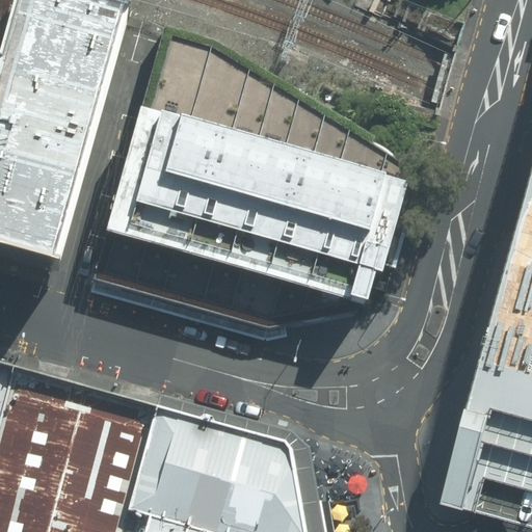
[(0,254),(55,269),(120,32),(29,7),(9,80),(0,77),(0,254)]
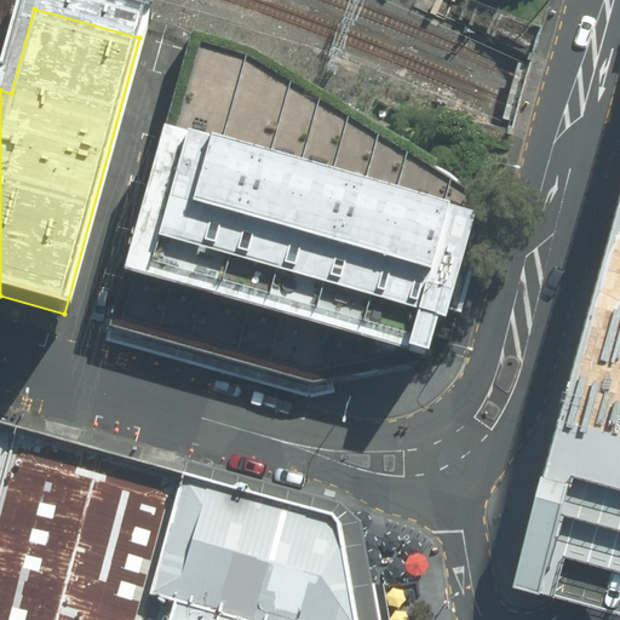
[(187,45),(104,327),(310,384),(431,360),(474,205),(254,63),(187,45)]
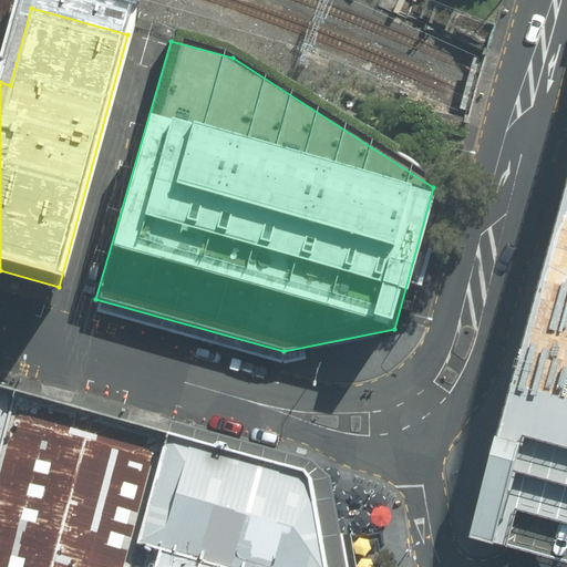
[(566,199),(467,536),(531,555),(566,565),(566,199)]
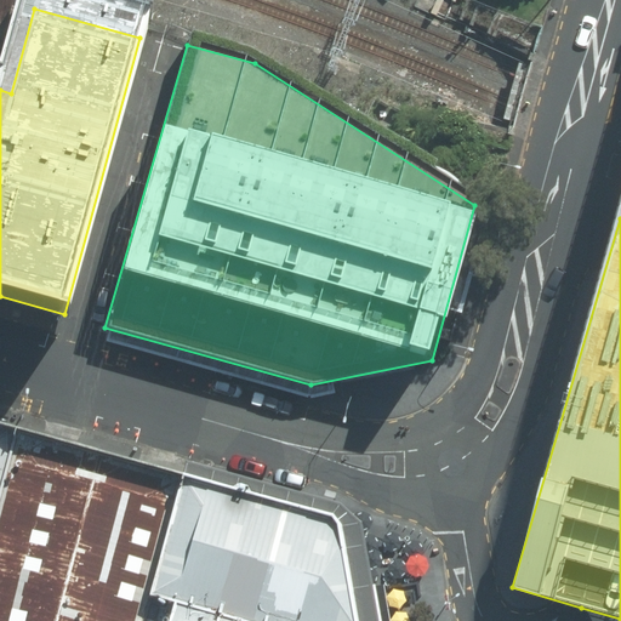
[(0,426),(0,539),(29,434),(0,426)]
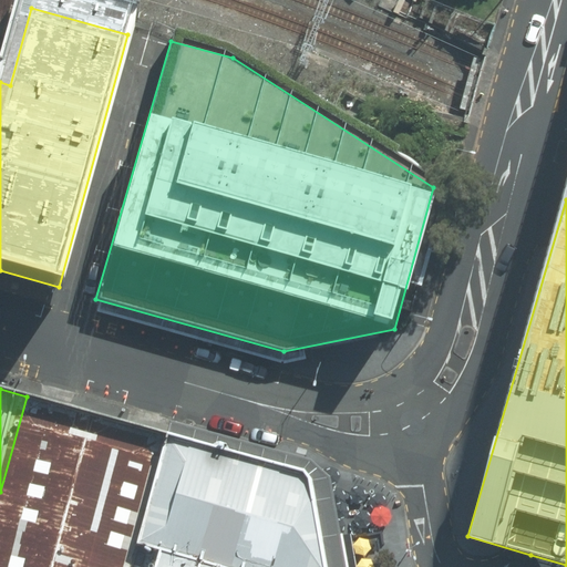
[(27,397),(0,492),(0,566),(131,566),(167,435),(142,429),(55,404),(27,397)]
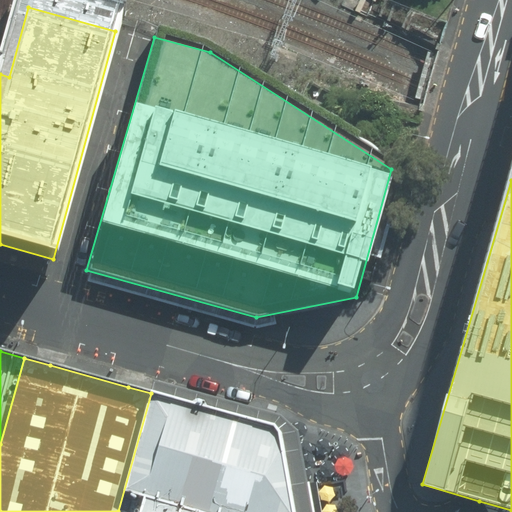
[(289,511),(277,426),(151,393),(123,494),(188,511),(289,511)]
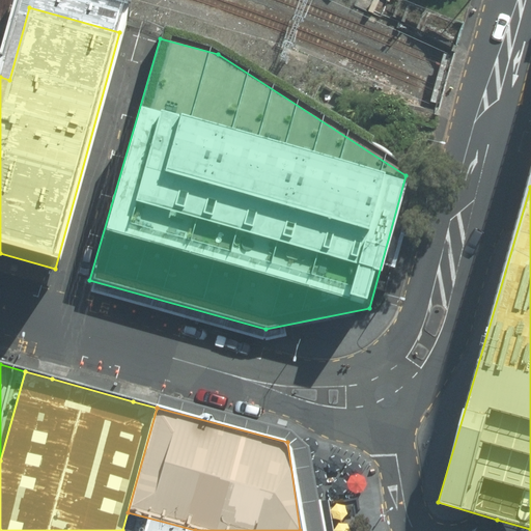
[(195,530),(128,512),(122,530),(195,530)]
